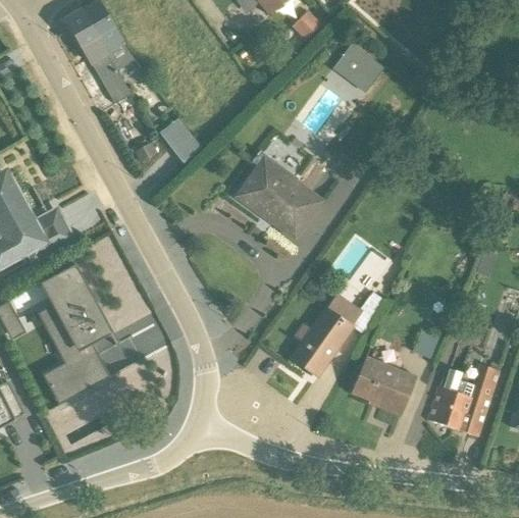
[(118,69),(119,69),(136,60),(136,59),(98,0),(83,9),(118,69)]
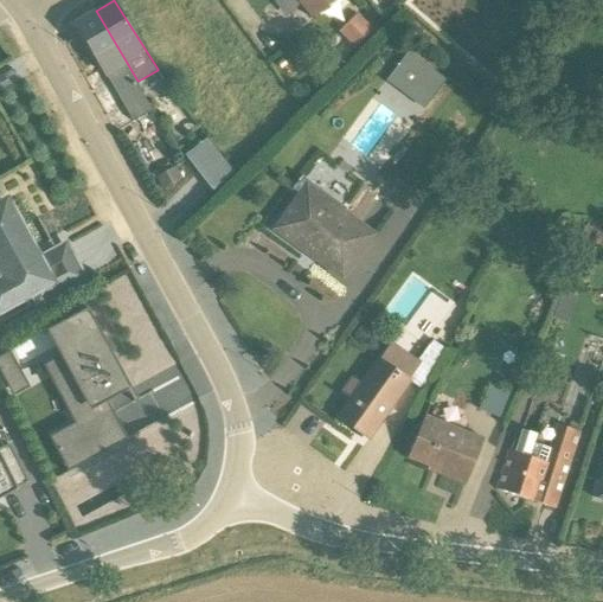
[(276,0),(275,1),(287,15),(301,4),(314,18),(325,10),(331,17),(352,0),(276,0)]
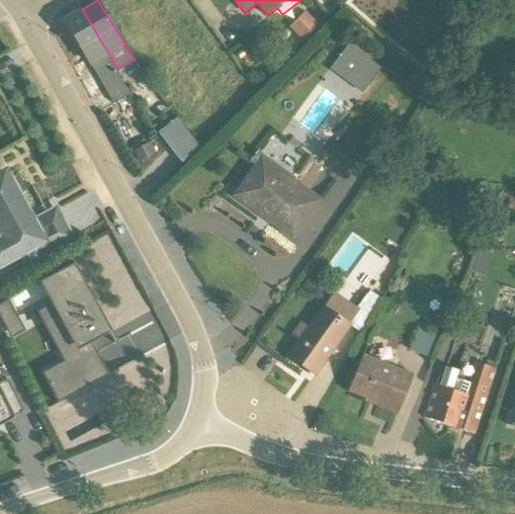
[(313,12),(309,7),(290,25),(304,40),(320,24),(311,14),(313,12)]
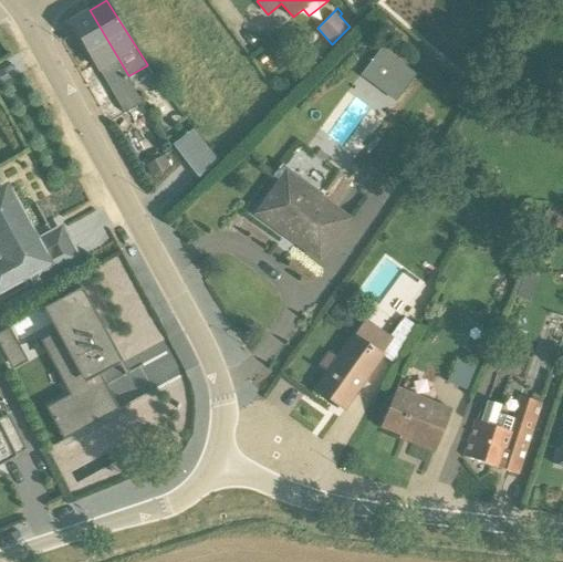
[(124,111),(125,112),(143,100),(90,10),(75,18),(74,24),(124,111)]
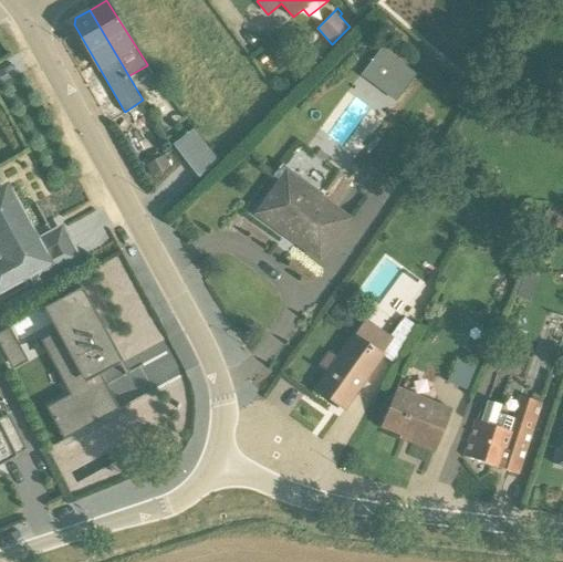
[(195,127),(173,143),(199,177),(218,158),(195,127)]
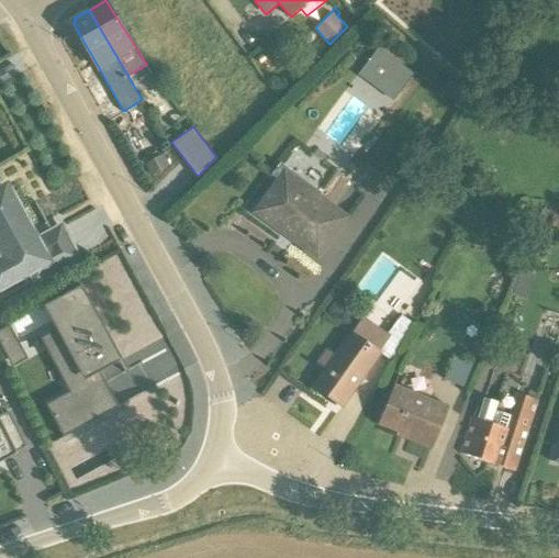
[(148,160),(145,163),(151,174),(170,163),(165,152),(161,154),(159,151),(147,157),(148,160)]
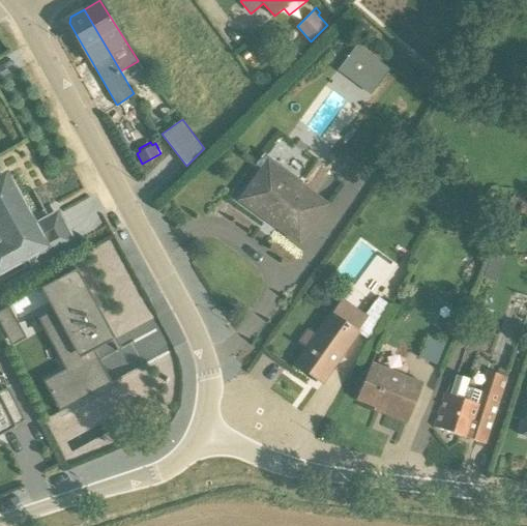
[(236,199),(299,244),(330,202),(303,182),(304,180),(265,152),(256,164),(261,168),(236,199)]
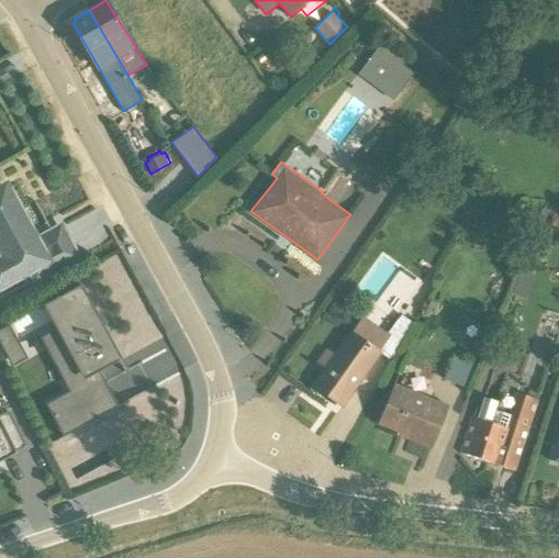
[(0,291),(31,275),(33,280),(77,255),(62,226),(34,242),(29,230),(31,229),(7,185),(0,187),(0,291)]
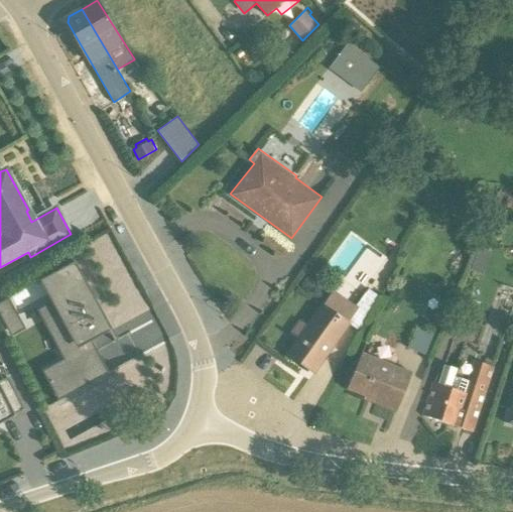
[(490,250),(479,246),(472,268),(483,272),(490,250)]
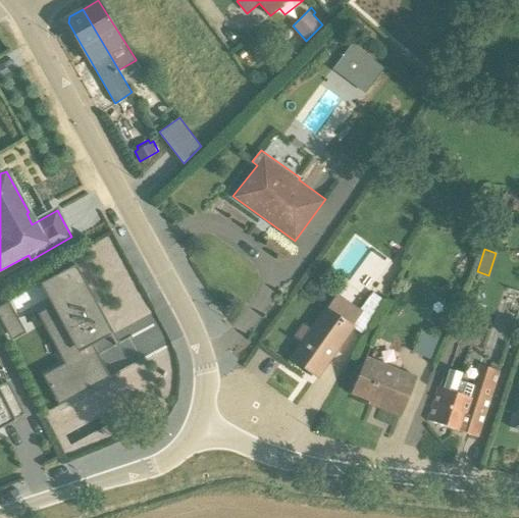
[(113,332),(75,263),(40,282),(51,304),(37,312),(63,362),(42,374),(58,405),(114,375),(111,376),(94,344),(113,332)]
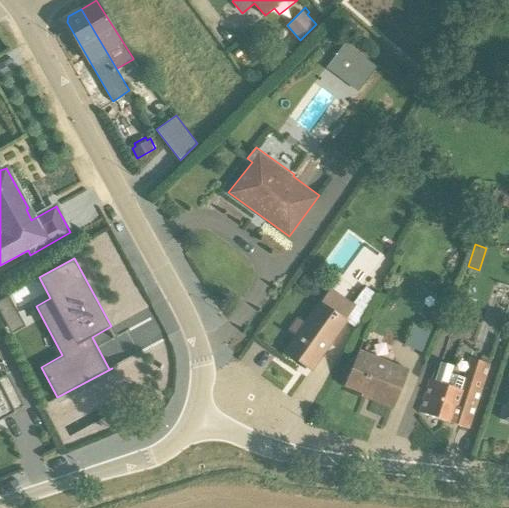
[(356,326),(376,293),(366,285),(353,302),(332,287),(321,301),(319,299),(304,320),(297,316),(287,330),(294,334),(285,350),(312,369),(348,320),(356,326)]
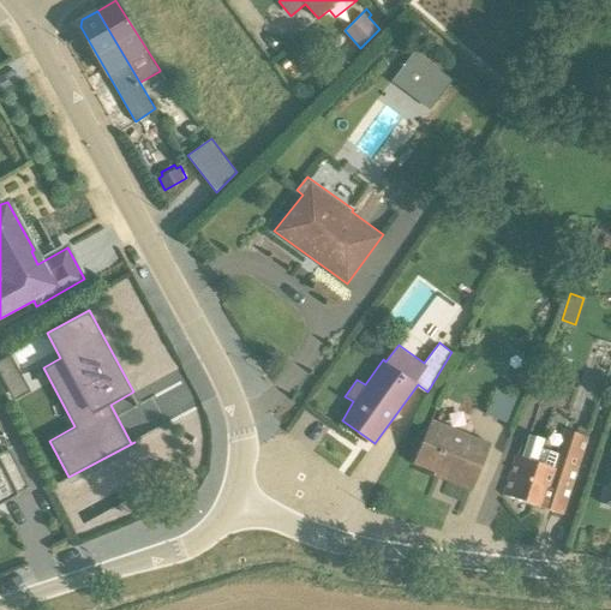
[(0,358),(0,374),(13,399),(31,389),(11,352),(0,358)]
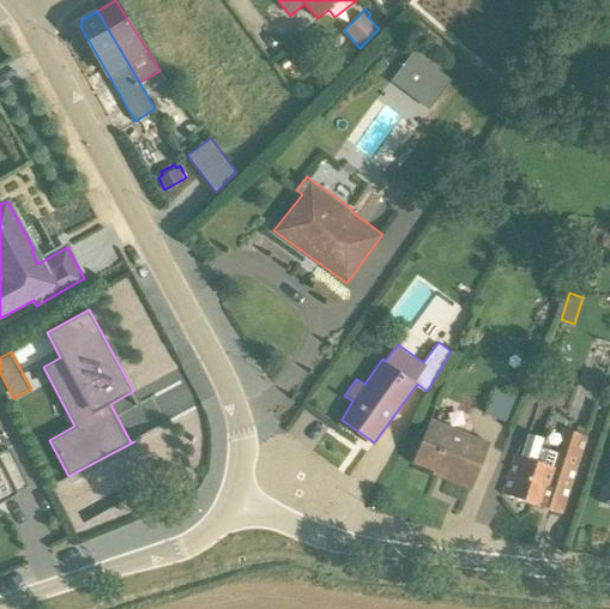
[(519,397),(495,387),(484,411),(509,422),(519,397)]
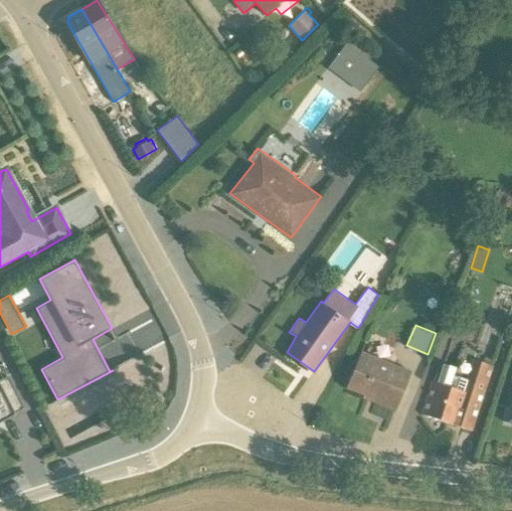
[(412,370),(362,350),(346,387),(364,394),(363,397),(395,410),(412,370)]
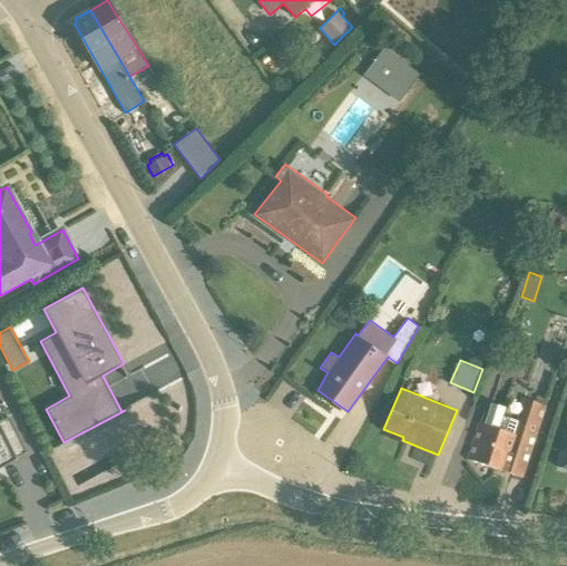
[(524,476),(547,405),(526,397),(518,420),(504,415),(506,407),(491,402),(485,423),(478,421),(467,458),(524,476)]
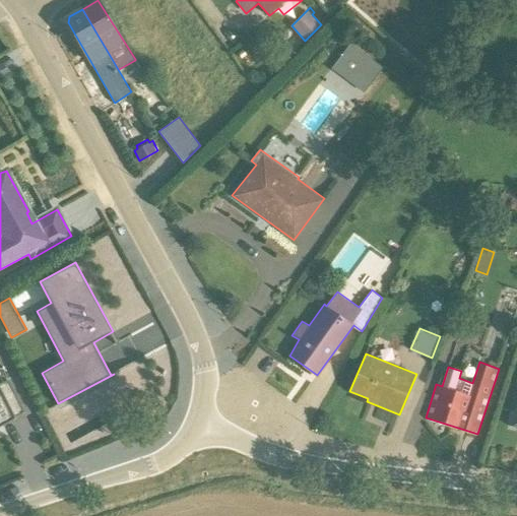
[(0,424),(24,411),(8,379),(0,383),(0,424)]
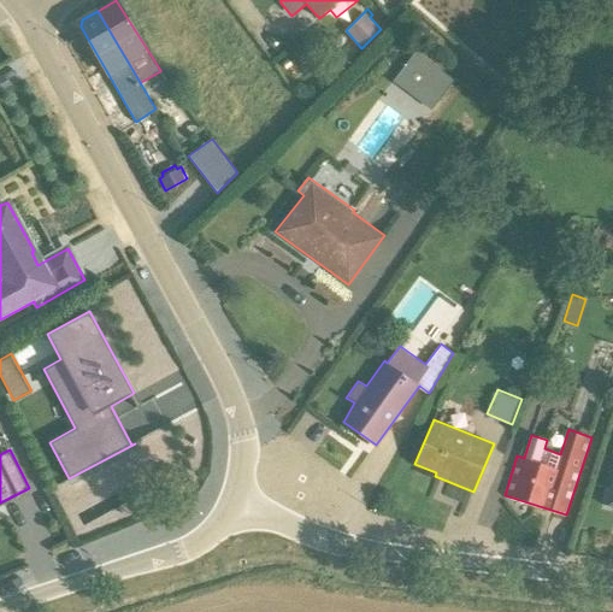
[(612,478),(611,487),(606,486),(601,502),(612,504),(612,478)]
